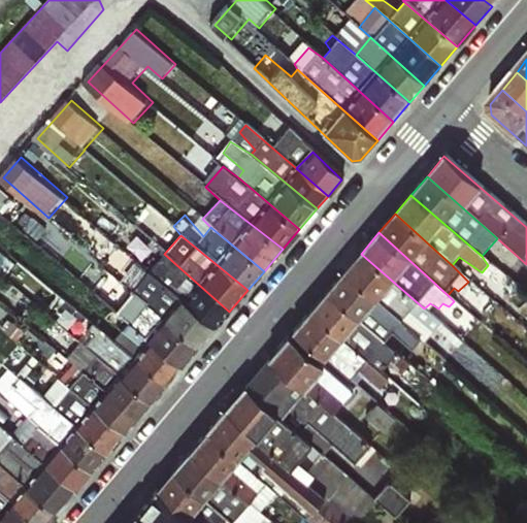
[(146,275),(212,331),(229,312),(164,254),(146,275)]
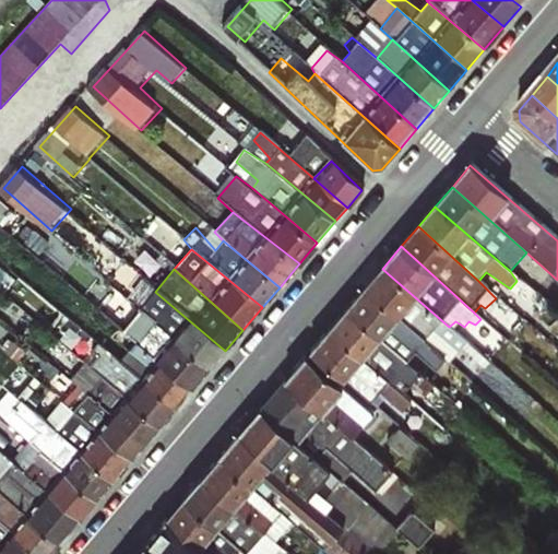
[(449,327),(382,269),(363,292),(446,363),(449,366),(467,344),(449,327)]
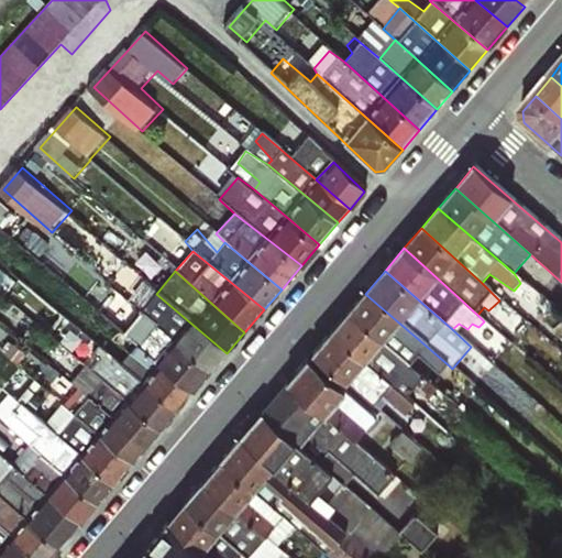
[(142,312),(210,373),(227,353),(156,294),(142,312)]
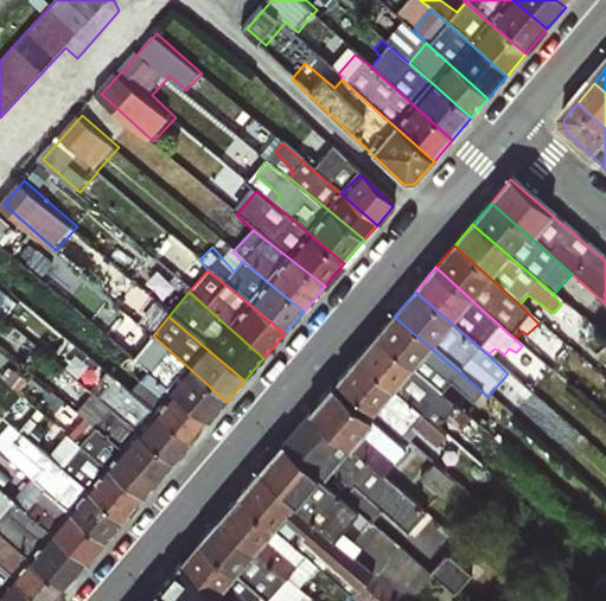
[(484,394),(394,317),(376,338),(455,406),(463,398),(473,406),(484,394)]
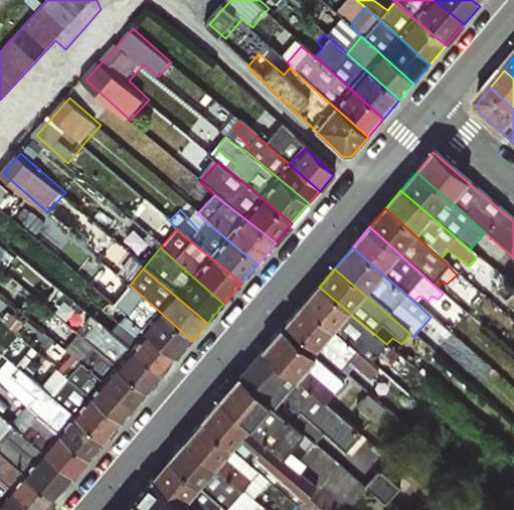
[(192,341),(130,285),(114,306),(175,360),(192,341)]
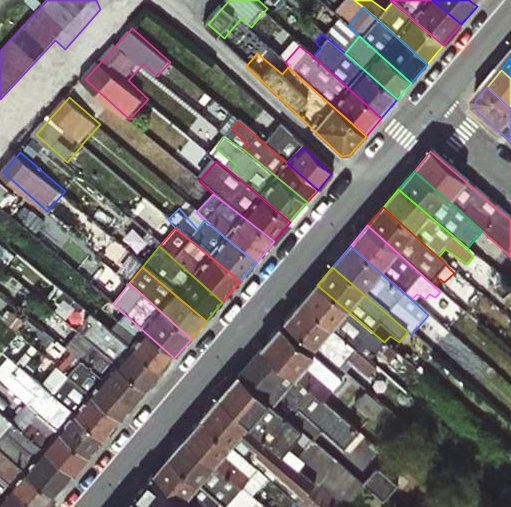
[(384,342),(317,285),(301,304),(369,363),(376,356),(401,377),(411,367),(384,342)]
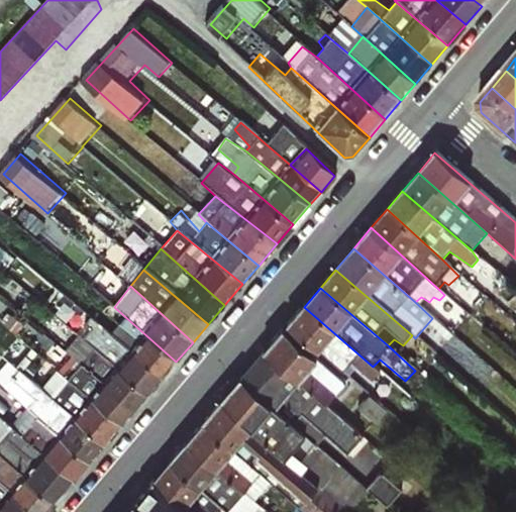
[(176,362),(114,307),(109,304),(102,313),(116,326),(111,335),(163,378),(176,362)]
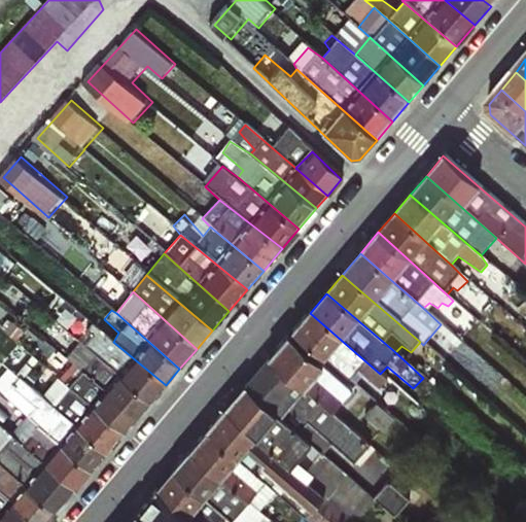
[(380,374),(310,313),(292,333),(349,383),(357,374),(379,392),(388,382),(380,374)]
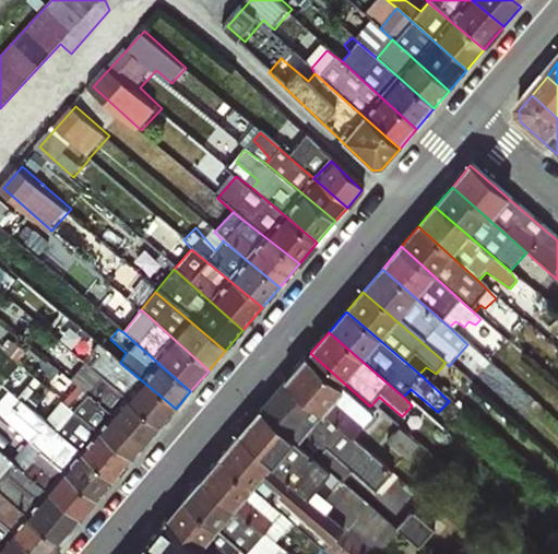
[(176,409),(120,363),(97,343),(90,353),(98,358),(88,368),(159,427),(176,409)]
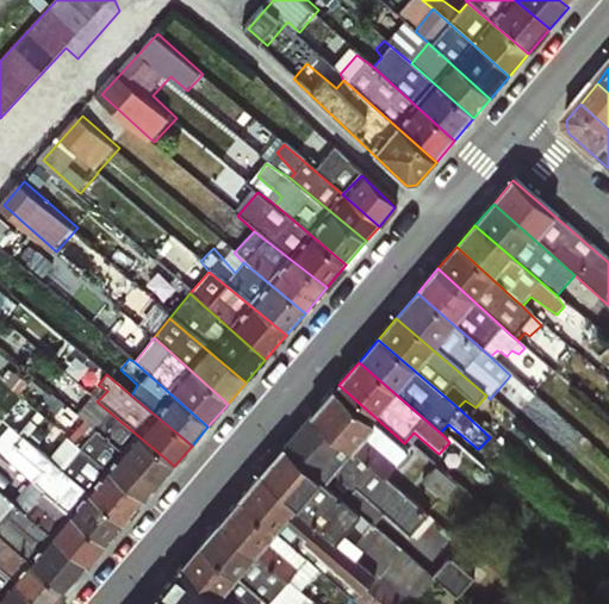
[(333,391),(310,418),(389,481),(410,461),(410,456),(333,391)]
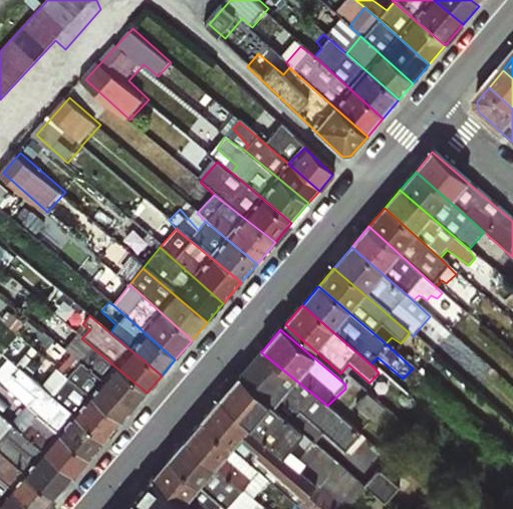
[(147,393),(81,338),(77,335),(64,350),(74,360),(134,409),(147,393)]
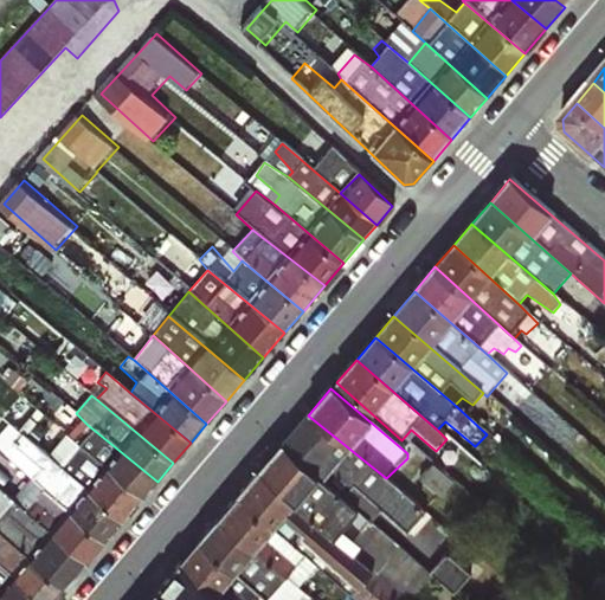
[(426,516),(386,478),(308,415),(282,445),(373,526),(381,518),(406,537),(426,516)]
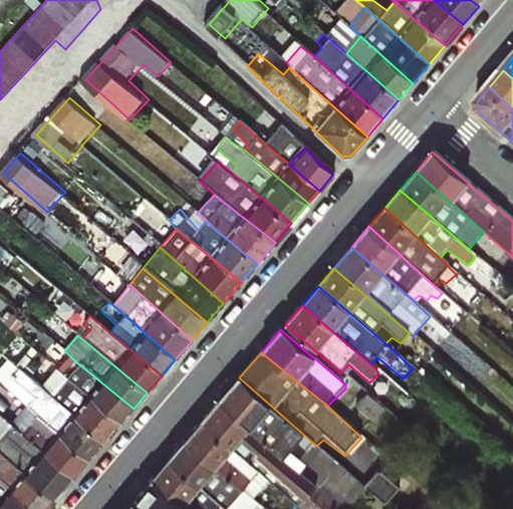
[(103,444),(42,390),(7,360),(0,369),(0,382),(24,408),(88,462),(103,444)]
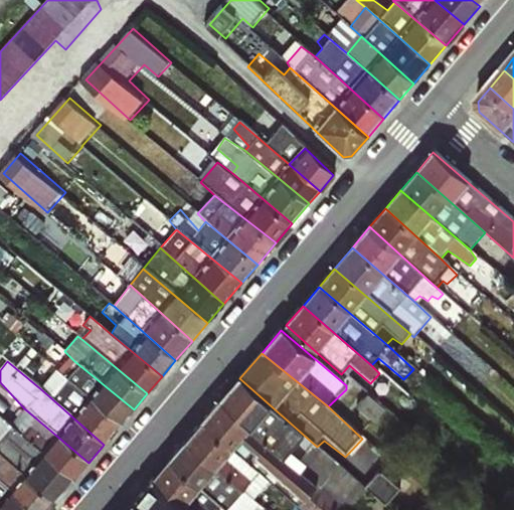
[(134,409),(74,361),(61,373),(122,423),(134,409)]
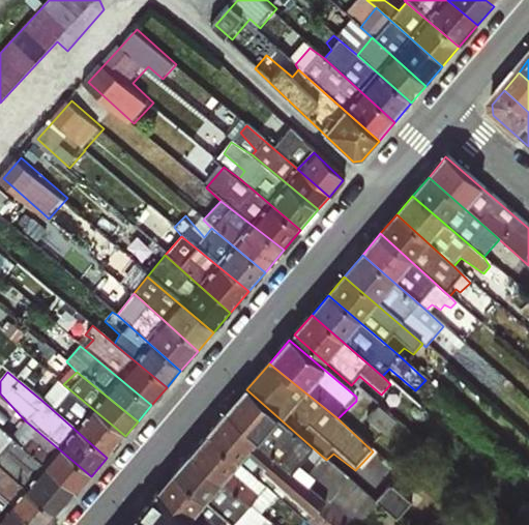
[(125,436),(63,384),(60,382),(43,402),(107,458),(125,436)]
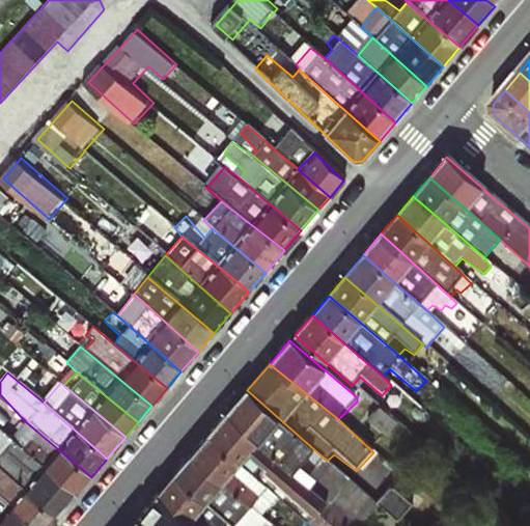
[(382,510),(327,461),(247,390),(228,413),(356,525),(367,525),(382,510)]
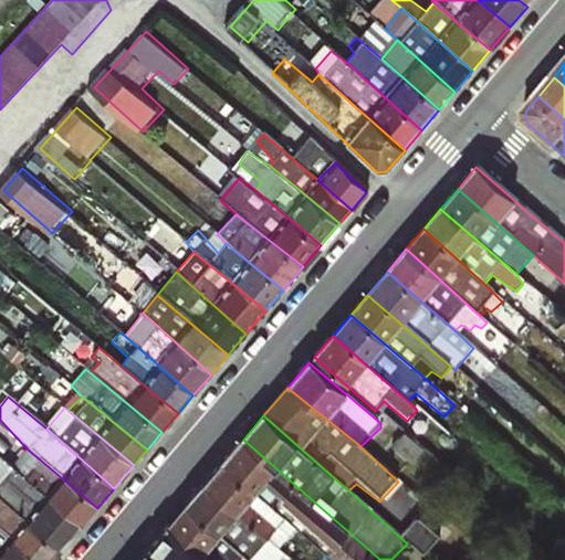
[(410,434),(398,447),(415,462),(427,450),(410,434)]
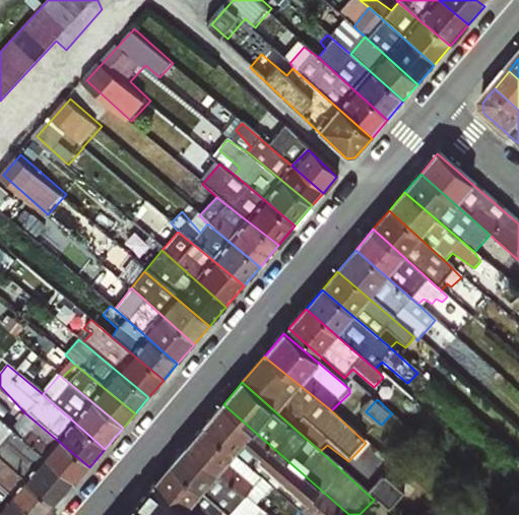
[(348,514),(223,404),(204,427),(271,489),(301,514),(348,514)]
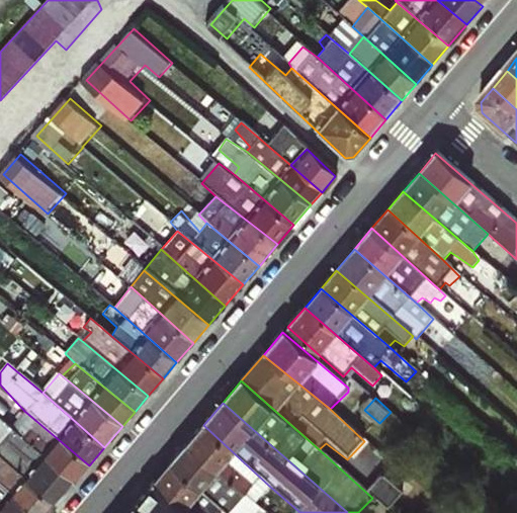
[(89,465),(24,411),(11,428),(75,483),(89,465)]
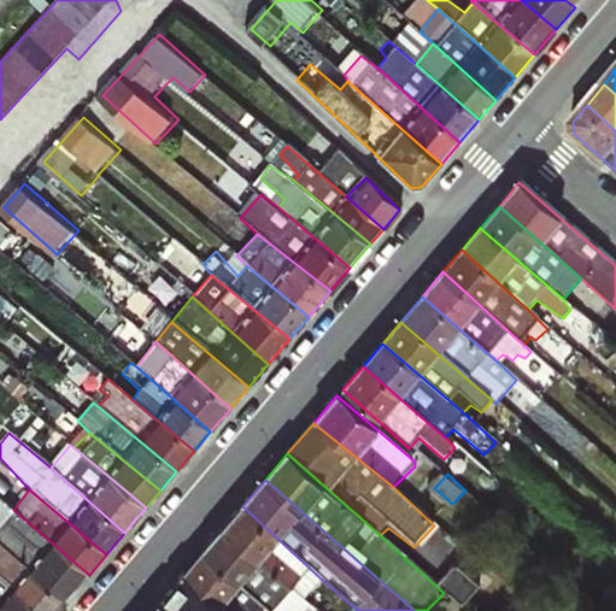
[(89,575),(13,510),(0,499),(0,542),(68,600),(89,575)]
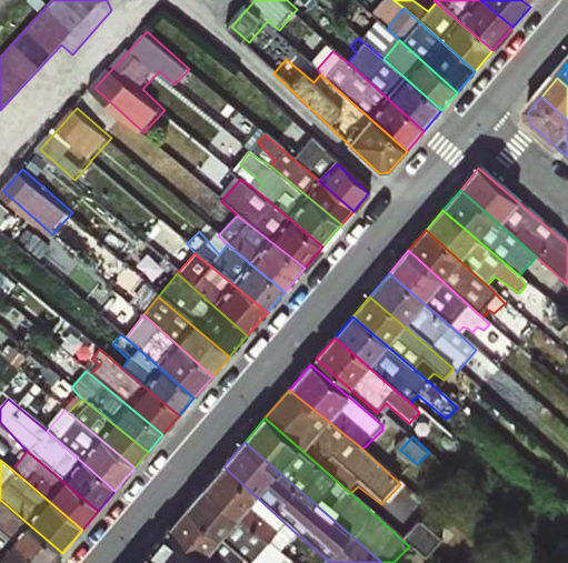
[(280,552),(297,534),(223,466),(203,490),(280,552)]
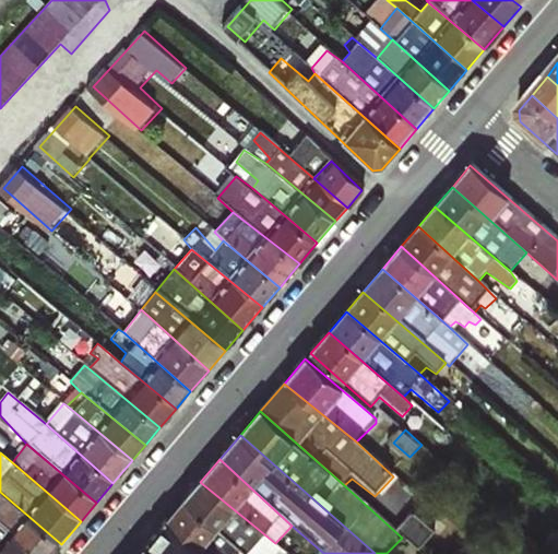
[(277,553),(281,550),(275,543),(200,482),(182,502),(239,553),(277,553)]
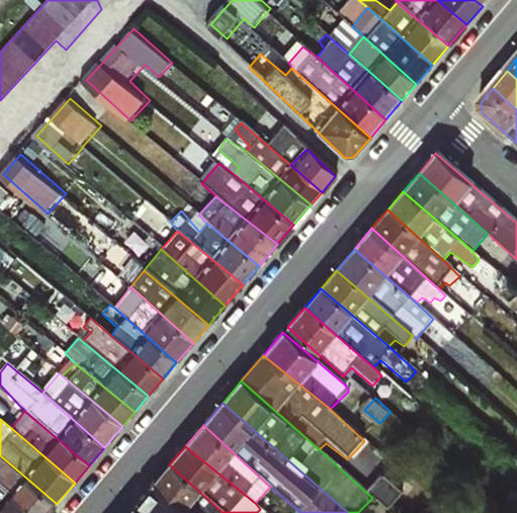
[(49,512),(57,504),(0,455),(0,486),(34,512),(49,512)]
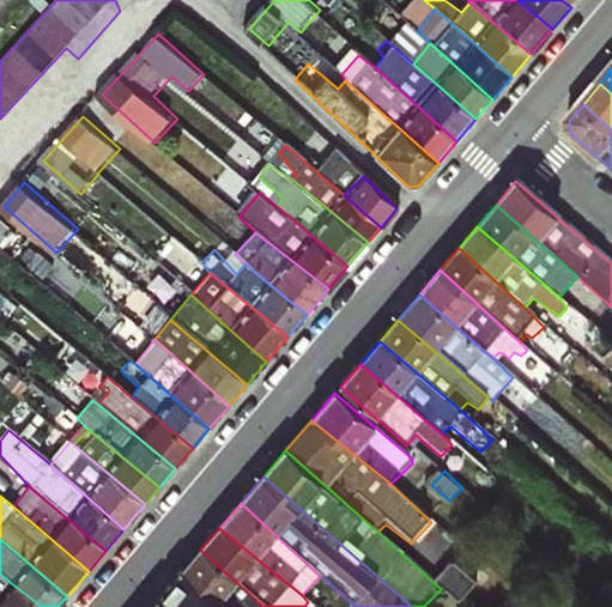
[(262,606),(200,550),(182,572),(222,606),(262,606)]
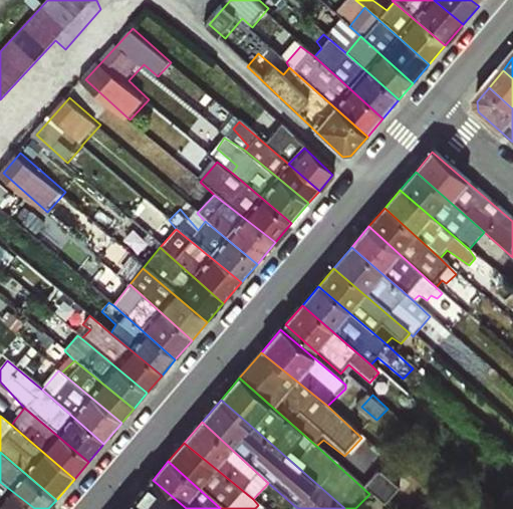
[(382,471),(370,485),(389,501),(402,487),(382,471)]
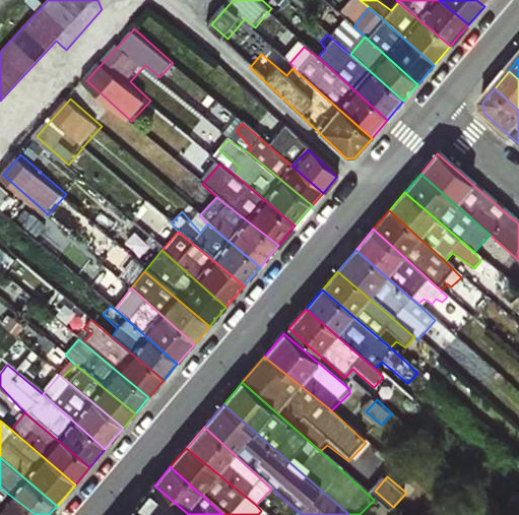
[(188,514),(154,486),(134,509),(140,514),(188,514)]
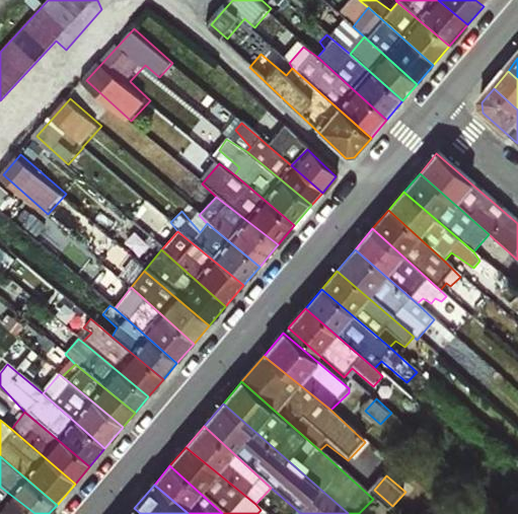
[(34,513),(0,487),(0,511),(2,513),(34,513)]
